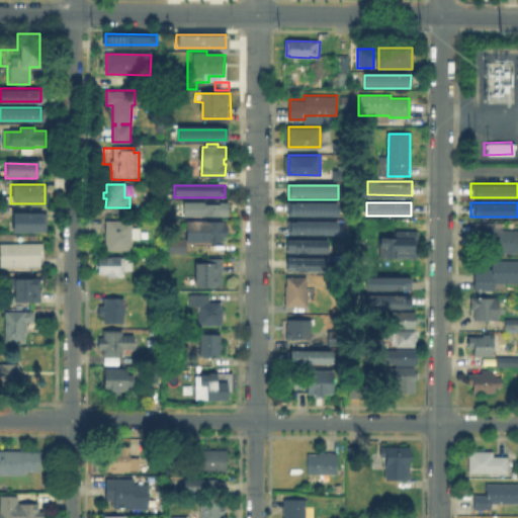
[(184,218),(184,203),(228,203),(228,218),(184,218)]
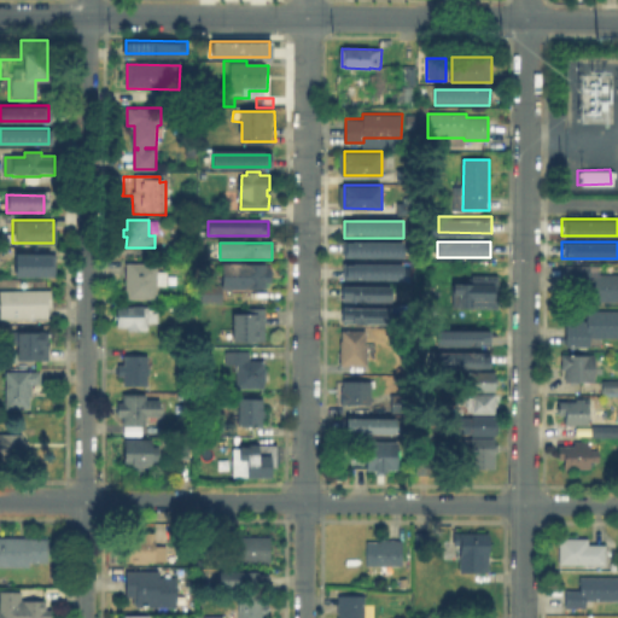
[(344,261),(344,245),(403,245),(403,261),(344,261)]
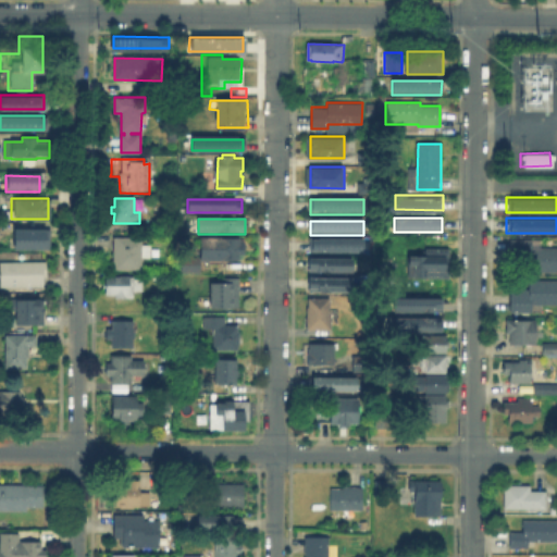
[(46,238),(46,246),(13,246),(13,227),(46,227),(46,238)]
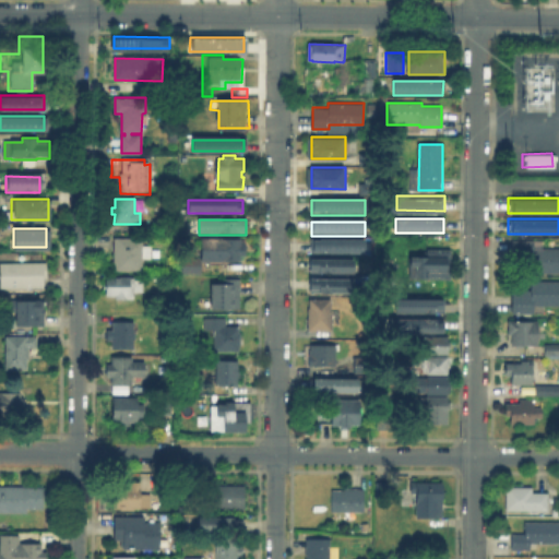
[(143,238),(143,246),(152,246),(152,259),(143,259),(143,271),(116,271),(116,262),(115,262),(115,238),(143,238)]
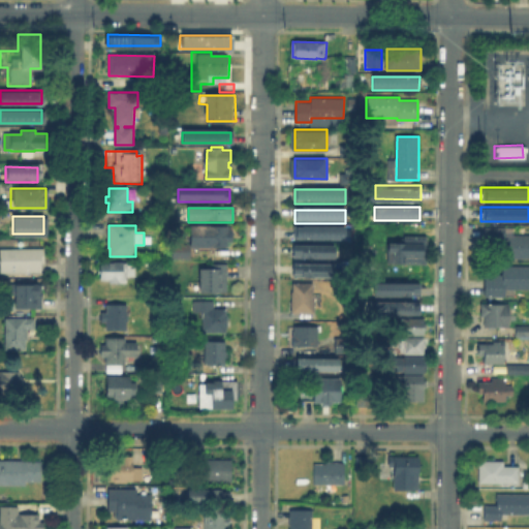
[(190,248),(190,227),(227,227),(227,248),(190,248)]
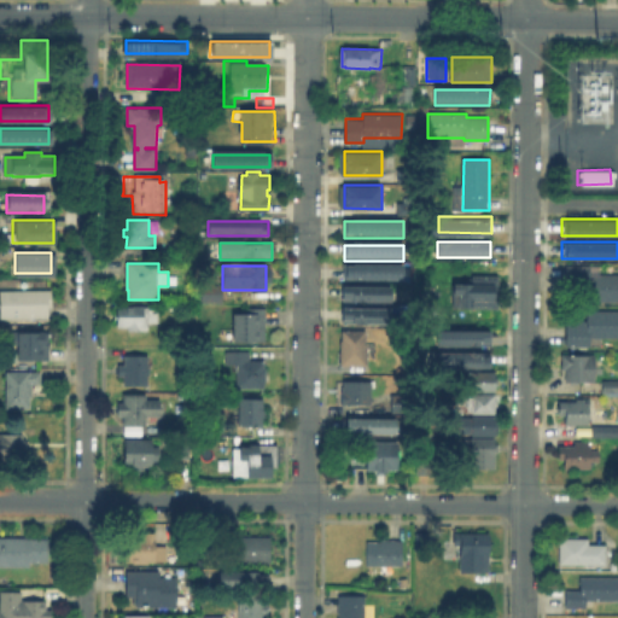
[(344,283),(344,268),(406,268),(406,283),(344,283)]
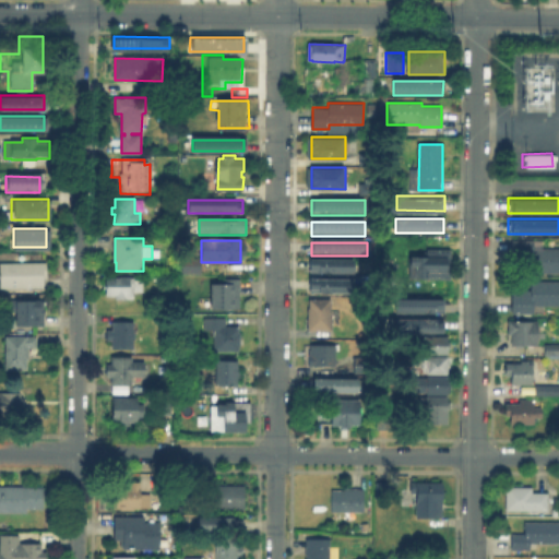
[(558,250),(558,274),(532,274),(532,264),(513,264),(513,242),(535,242),(535,250),(558,250)]
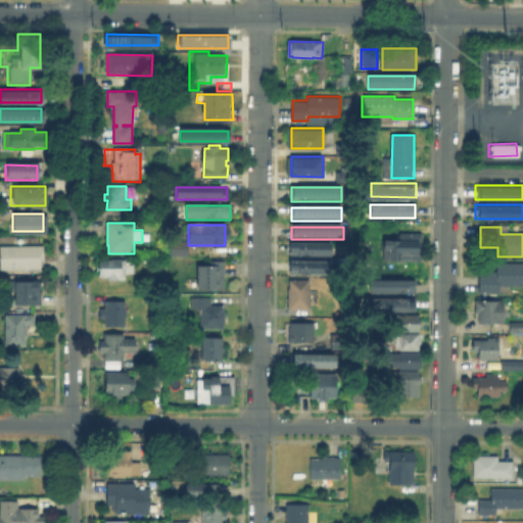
[(382,263),(382,242),(423,243),(423,264),(382,263)]
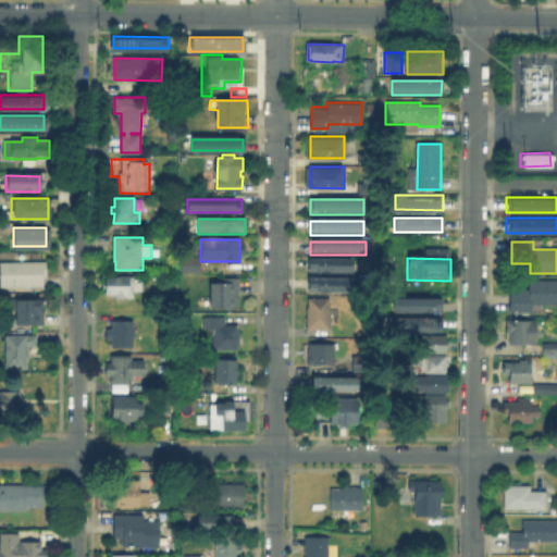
[(175,272),(175,259),(198,259),(198,272),(175,272)]
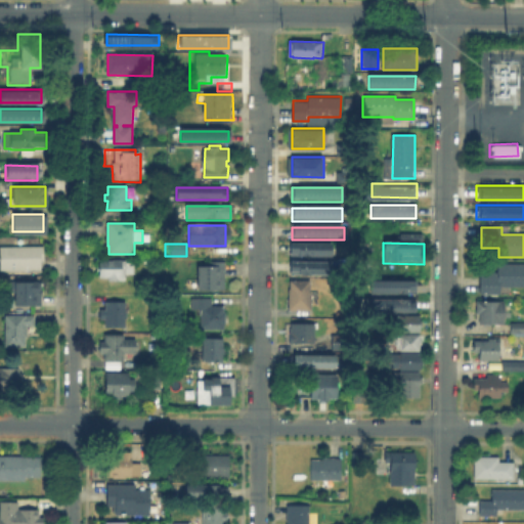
[(288,256),(288,245),(332,246),(332,256),(288,256)]
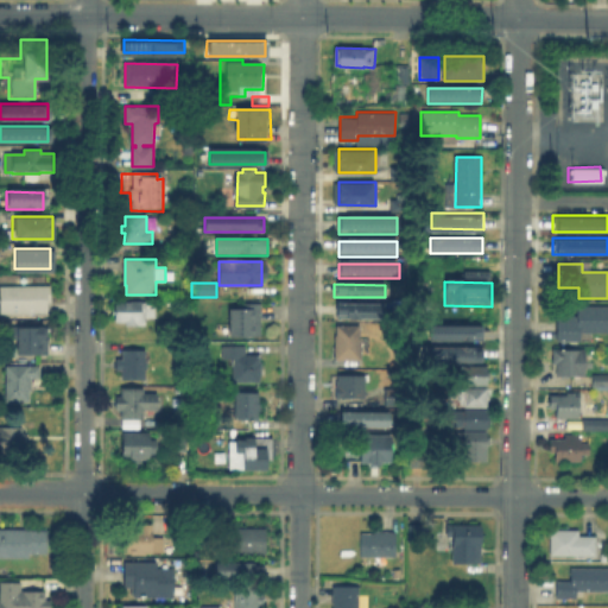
[(0,314),(0,287),(50,287),(49,315),(0,314)]
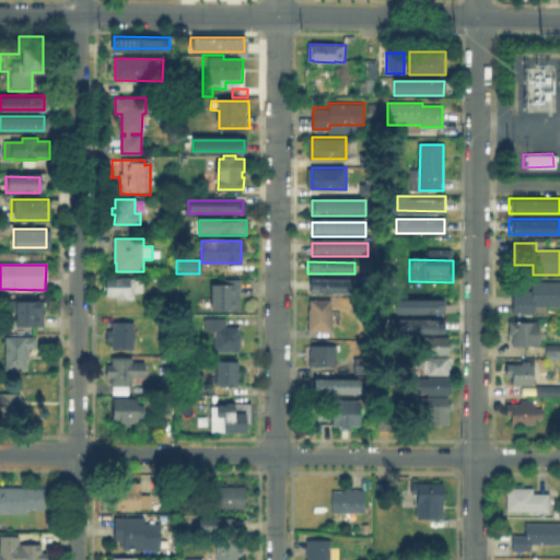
[(143,281),(143,293),(135,293),(133,301),(126,301),(115,301),(115,298),(104,298),(104,279),(133,279),(135,281),(143,281)]
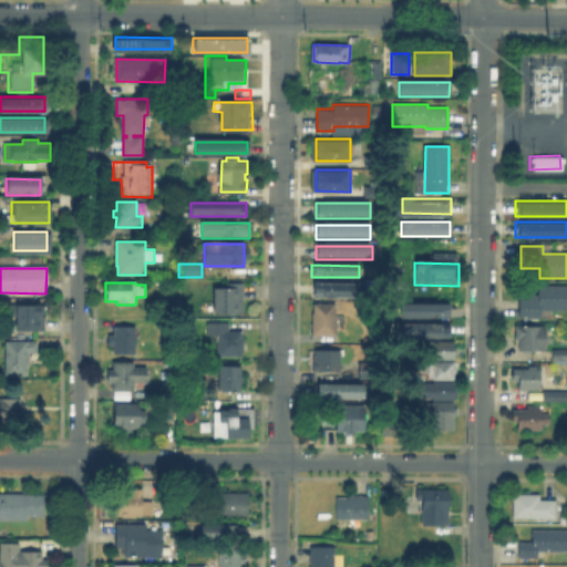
[(243,315),(212,315),(212,289),(223,289),(223,282),(243,284),(243,315)]
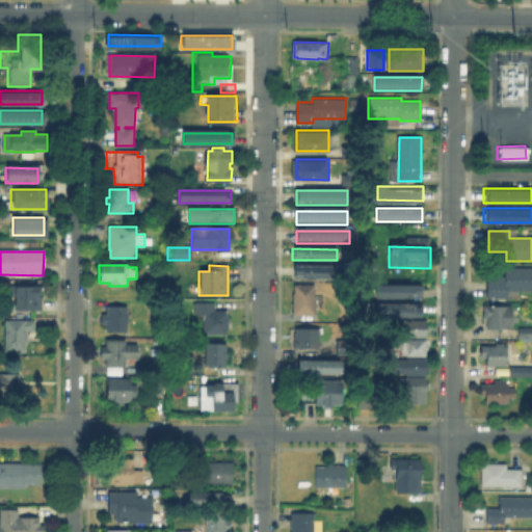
[(294,281),(294,268),(337,268),(337,281),(294,281)]
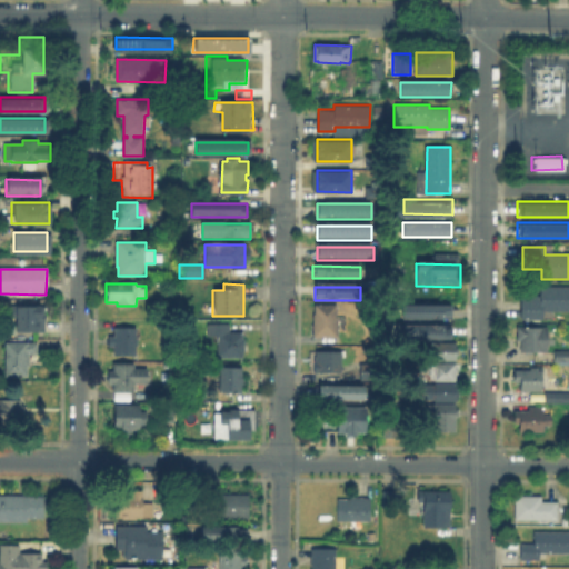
[(568,288),(568,312),(543,312),(543,320),(522,320),(522,297),(541,297),(541,288),(568,288)]
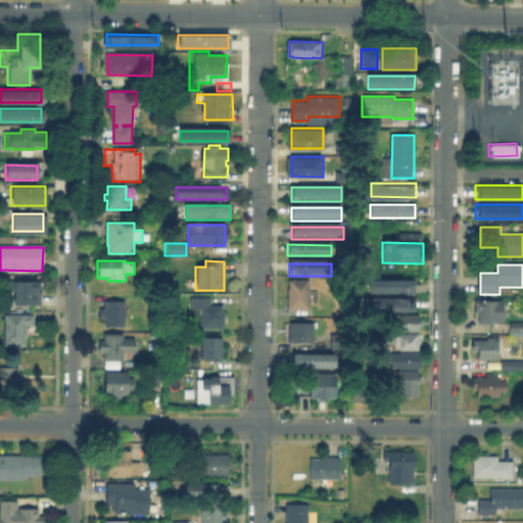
[(371,279),(416,279),(416,292),(371,292),(371,279)]
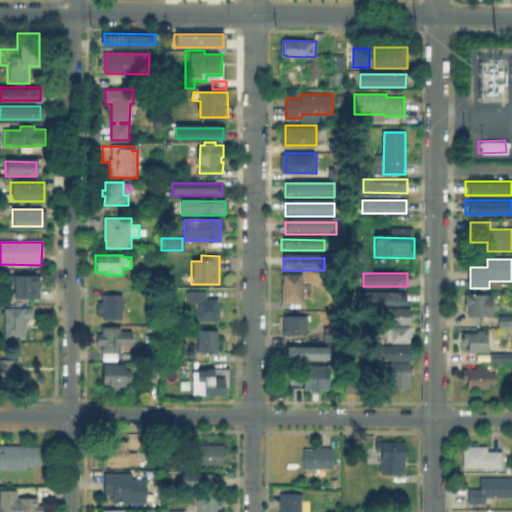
[(303,275),(303,287),(305,287),(304,304),(283,303),(283,284),(284,284),(284,275),(303,275)]
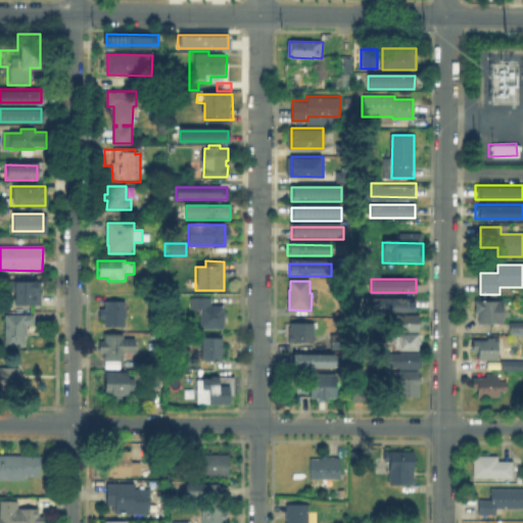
[(43,283),(42,308),(16,308),(15,283),(38,282),(43,283)]
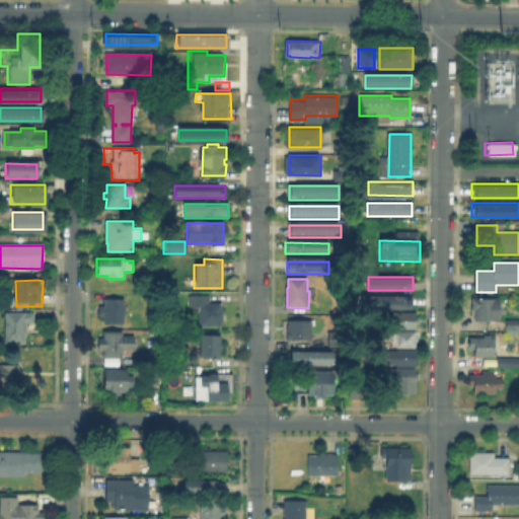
[(223,304),(223,310),(224,310),(224,321),(223,321),(222,326),(200,326),(201,313),(198,313),(198,307),(192,307),(191,295),(211,296),(211,304),(223,304)]
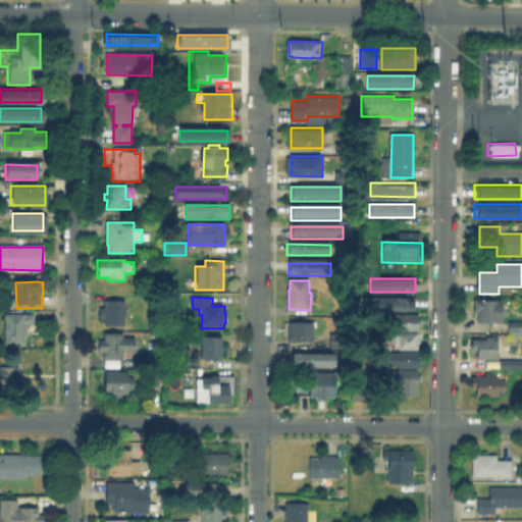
[(416,297),(416,310),(370,310),(370,297),(416,297)]
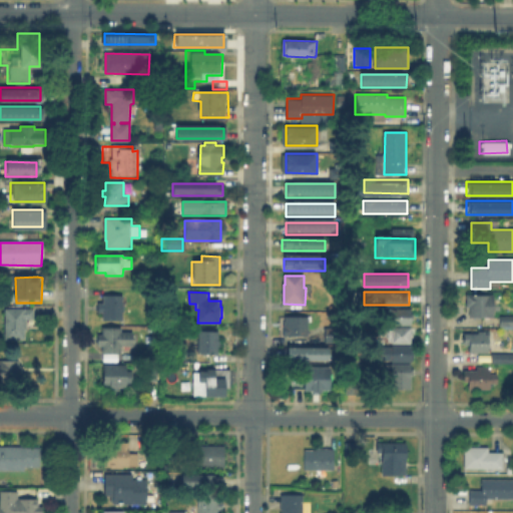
[(496,295),(495,318),(469,317),(470,294),(496,295)]
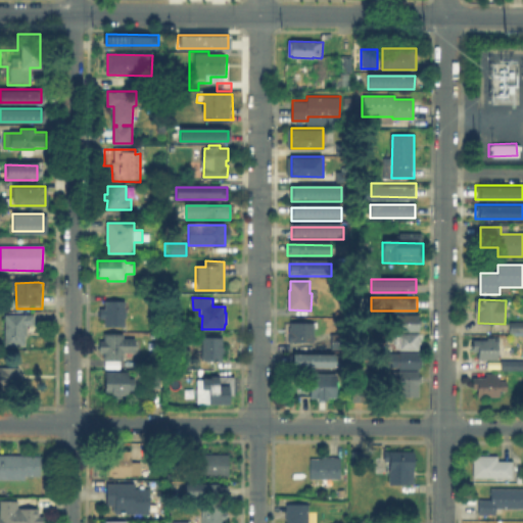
[(126,301),(126,327),(104,327),(104,319),(100,319),(99,308),(104,308),(104,301),(126,301)]
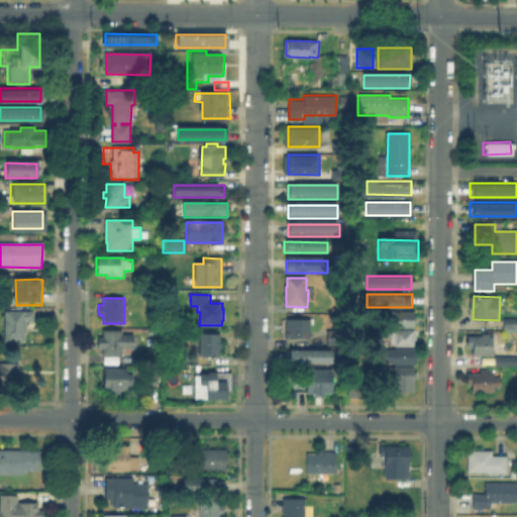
[(402,310),(414,310),(414,326),(394,326),(394,310),(402,310)]
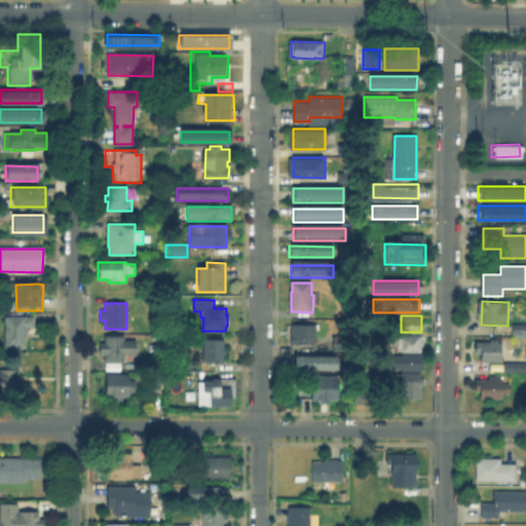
[(35,317),(35,328),(28,328),(28,338),(26,338),(26,348),(5,348),(5,316),(35,317)]
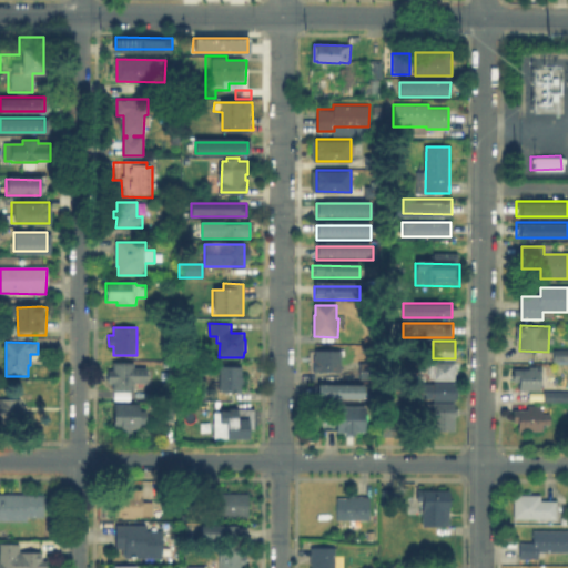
[(567,348),(567,359),(554,359),(554,348),(567,348)]
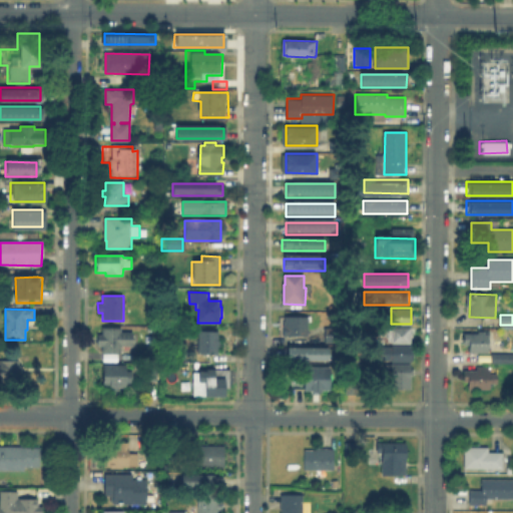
[(309,319),(309,338),(284,338),(284,326),(286,326),(286,318),(309,319)]
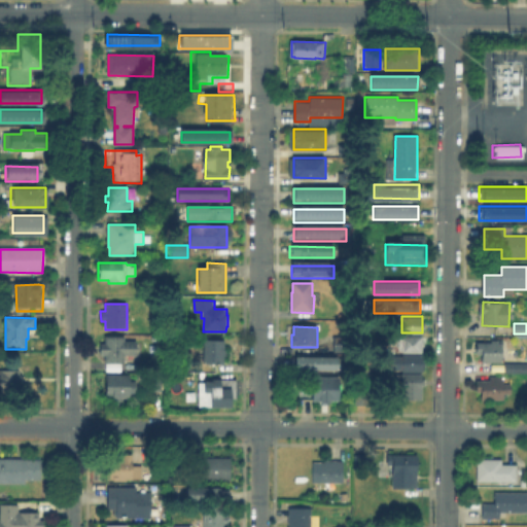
[(353,337),(353,351),(336,351),(336,337),(353,337)]
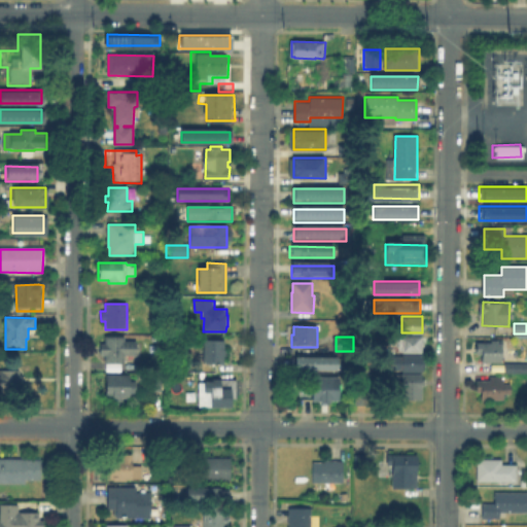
[(126,338),(126,364),(106,364),(106,356),(100,356),(100,346),(106,346),(106,338),(126,338)]
